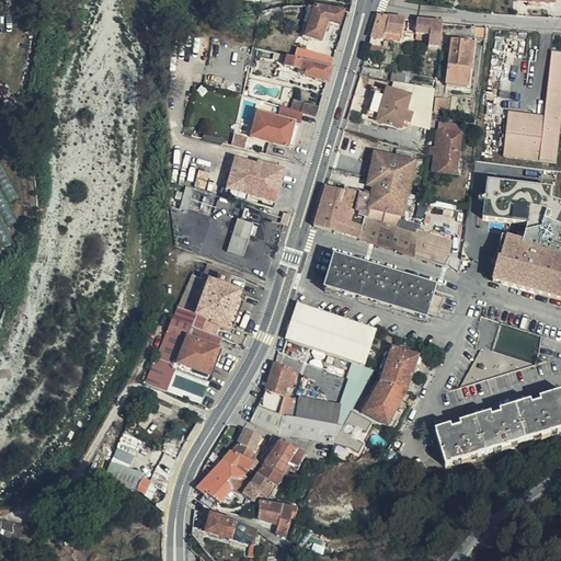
[(334,22),(339,10),(305,2),(304,7),(308,8),(300,35),(317,39),(323,18),(334,22)]
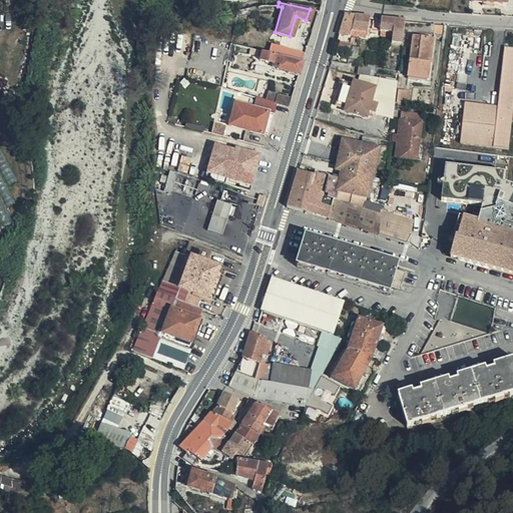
[(352,13),(342,13),(334,39),(346,42),(348,35),(349,30),(352,13)]
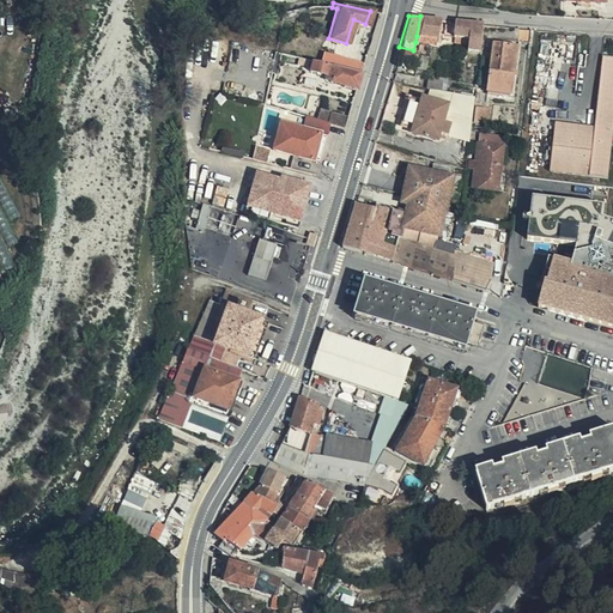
[(435,30),(436,18),(420,16),(417,36),(434,37),(435,30)]
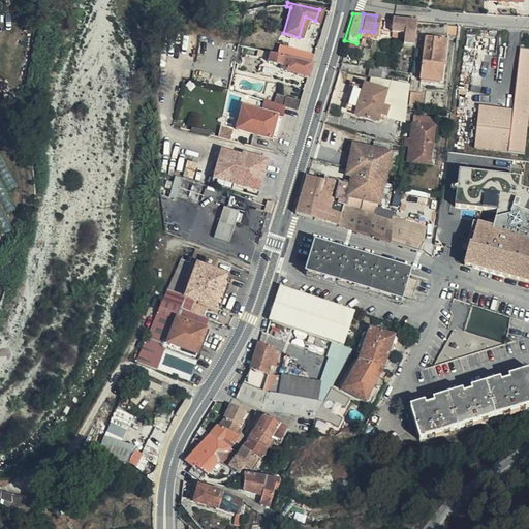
[(389,16),(376,16),(375,26),(387,27),(389,16)]
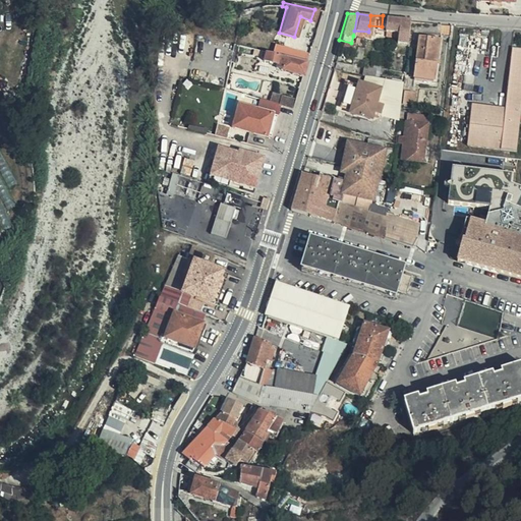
[(405,39),(406,18),(383,15),(382,26),(384,26),(395,29),(395,33),(394,38),(405,39)]
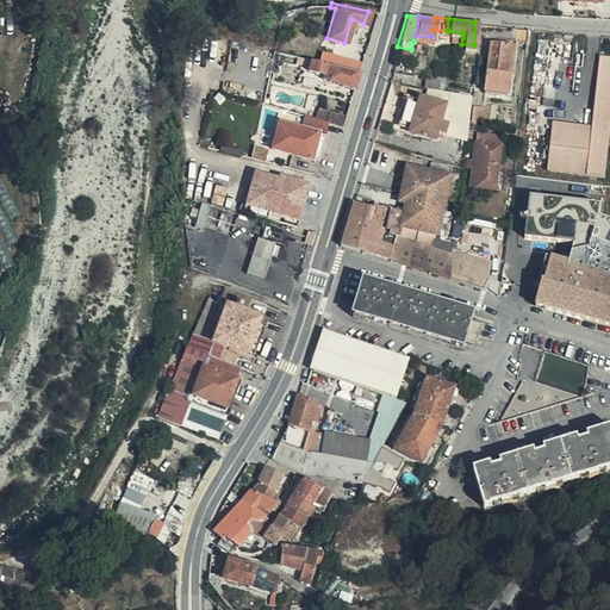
[(522,37),(524,25),(512,25),(511,36),(522,37)]
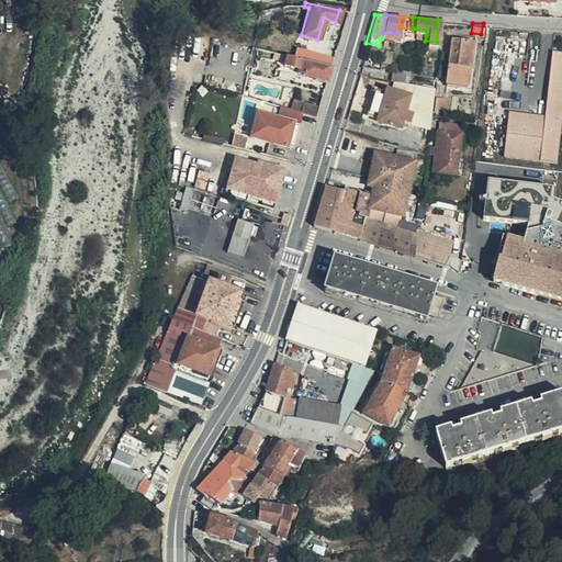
[(467,83),(470,40),(447,37),(442,81),(467,83)]
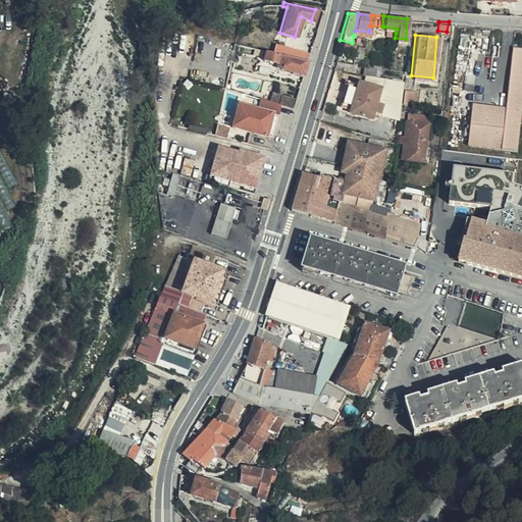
[(239,46),(232,44),(228,61),(235,63),(239,46)]
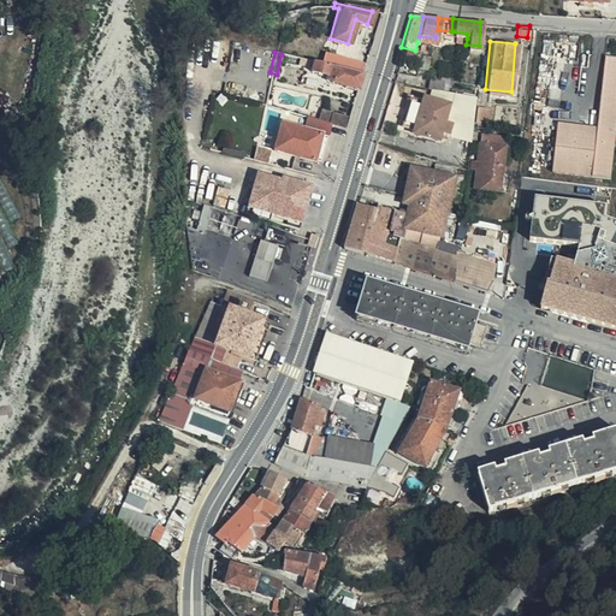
[(337,66),(338,58),(339,57),(321,52),(319,63),(337,66)]
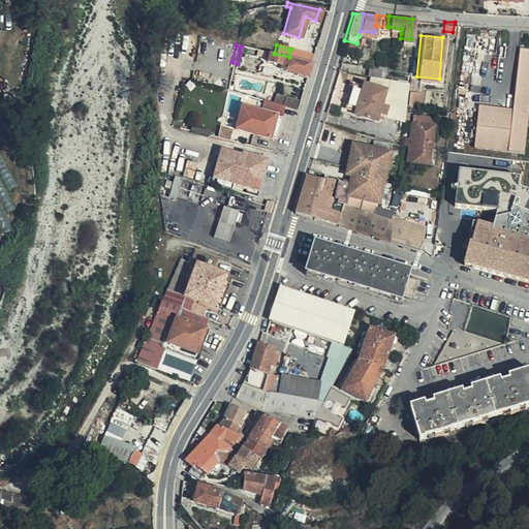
[(502,119),(525,120),(528,58),(528,47),(514,47),(509,107),(503,107),(502,116),(502,119)]
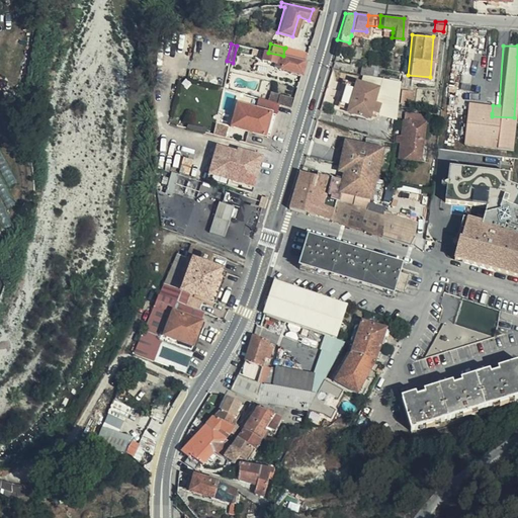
[(303,61),(305,54),(284,49),(283,56),(303,61)]
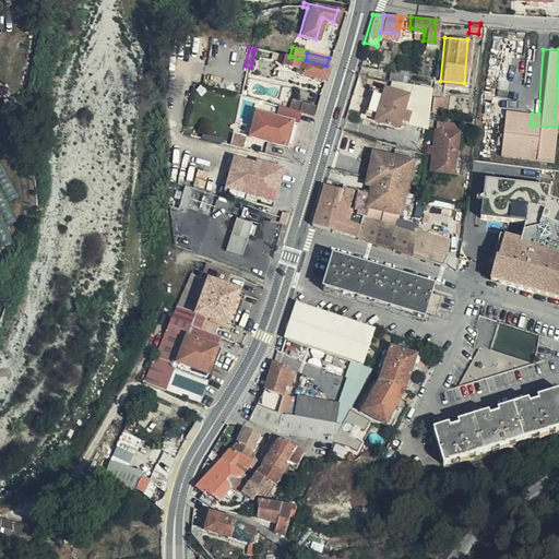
[(384,63),(385,56),(377,54),(375,62),(384,63)]
